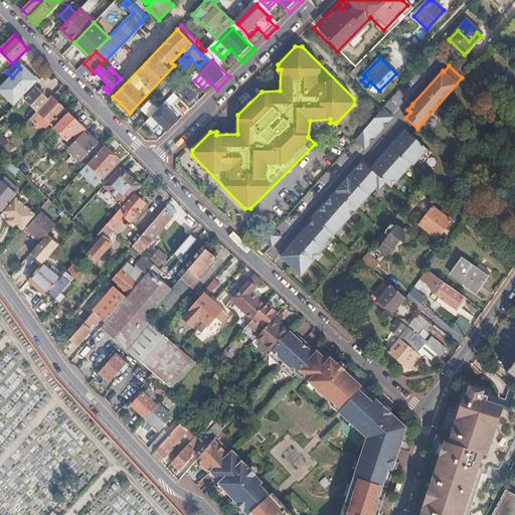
[(37,112),(48,101),(37,90),(26,101),(37,112)]
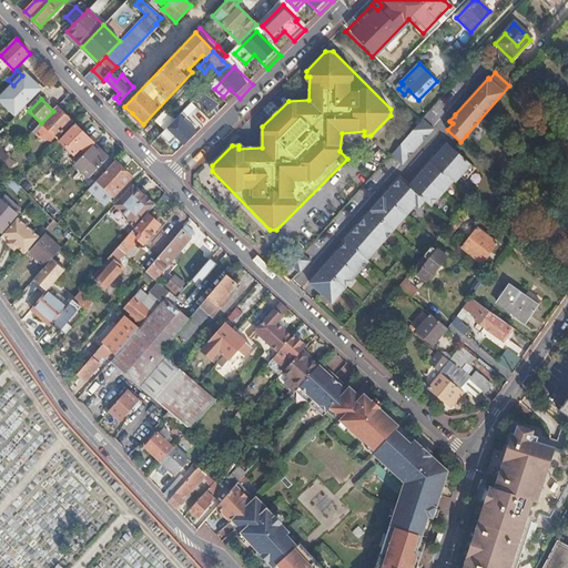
[(41,123),(34,130),(39,134),(48,135),(52,140),(56,135),(58,138),(73,122),(58,107),(53,111),(41,123)]
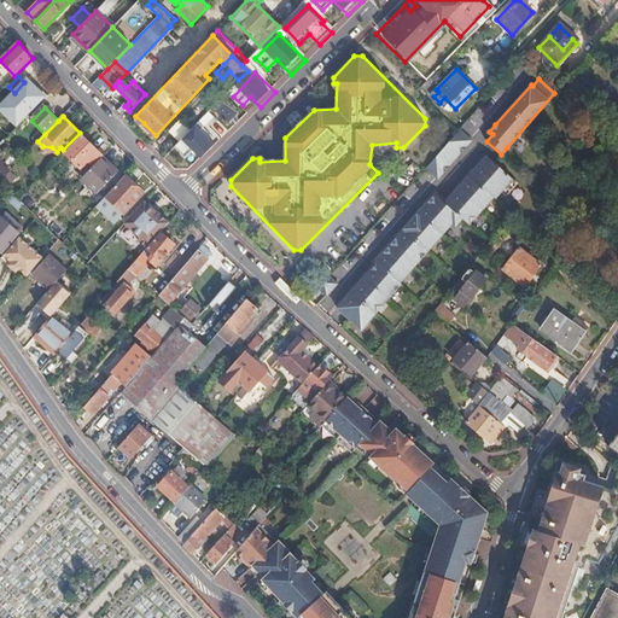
[(223,146),(202,126),(178,150),(187,159),(196,151),(208,163),(223,146)]
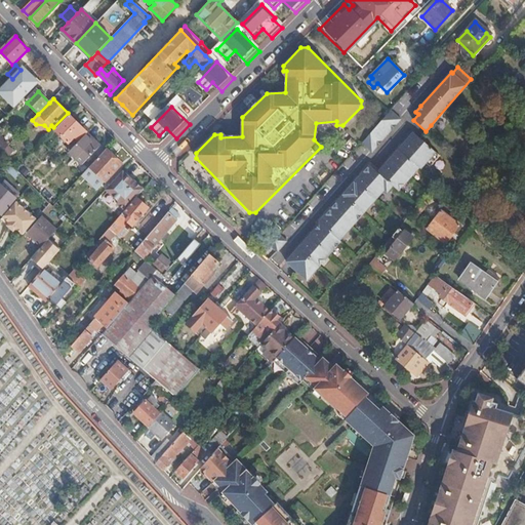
[(391,109),(361,143),(372,151),(401,118),(391,109)]
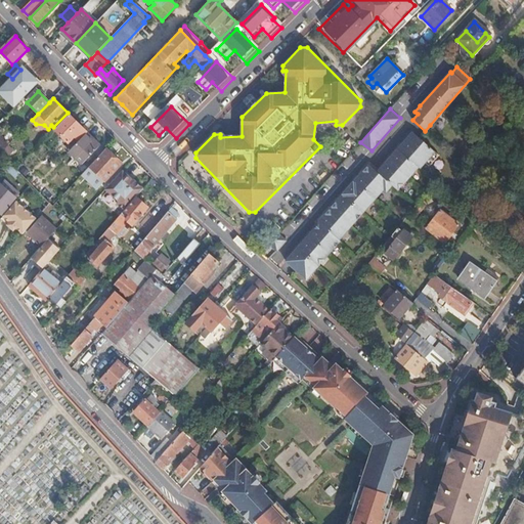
[(75,145),(87,133),(82,128),(69,115),(55,129),(69,142),(70,140),(75,145)]
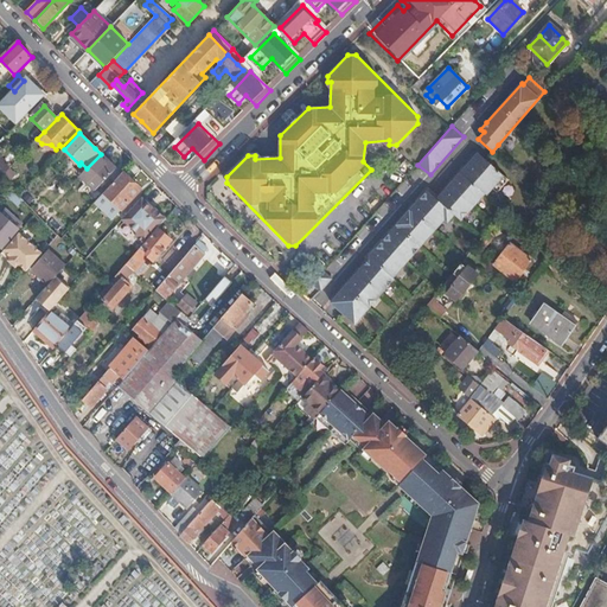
[(370,257),(331,302),(355,323),(394,279),(393,278),(443,218),(447,221),(453,213),(460,219),(484,192),(486,195),(492,187),(497,192),(508,179),(475,149),(464,163),(466,165),(436,199),(427,190),(369,256),(370,257)]
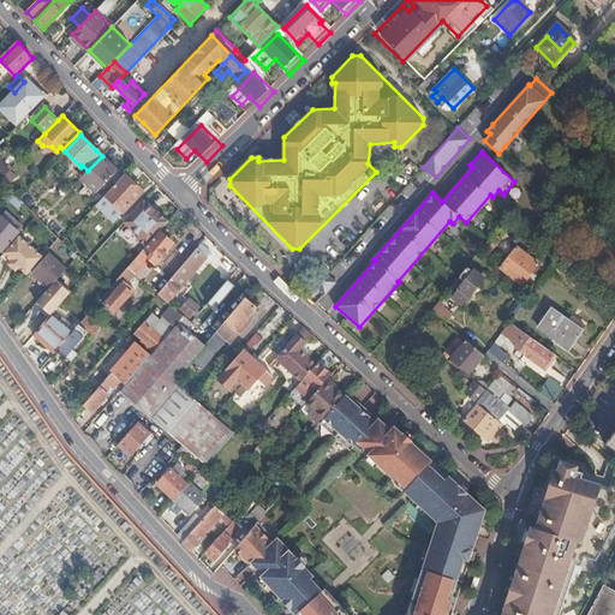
[(88,171),(79,179),(95,193),(118,171),(102,156),(88,171)]
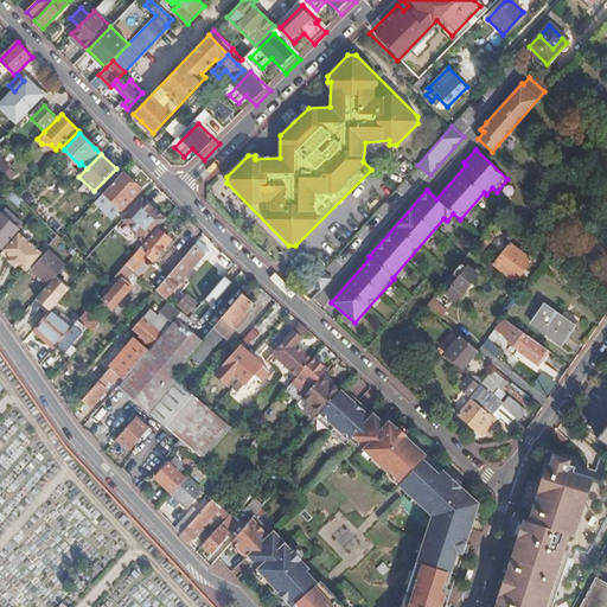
[(400,181),(410,166),(402,160),(391,177),(400,181)]
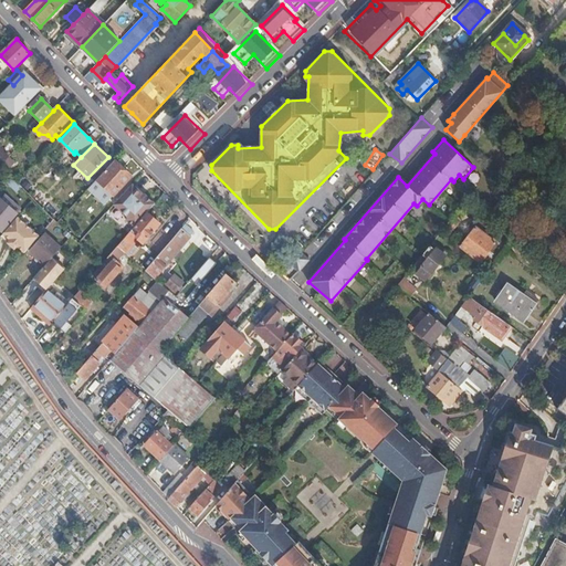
[(130,177),(114,161),(96,180),(113,196),(130,177)]
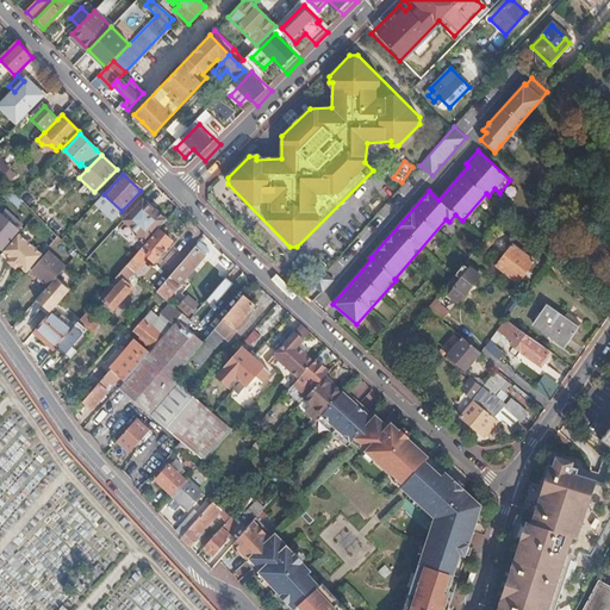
[(17,204),(23,199),(19,197),(13,190),(8,194),(17,204)]
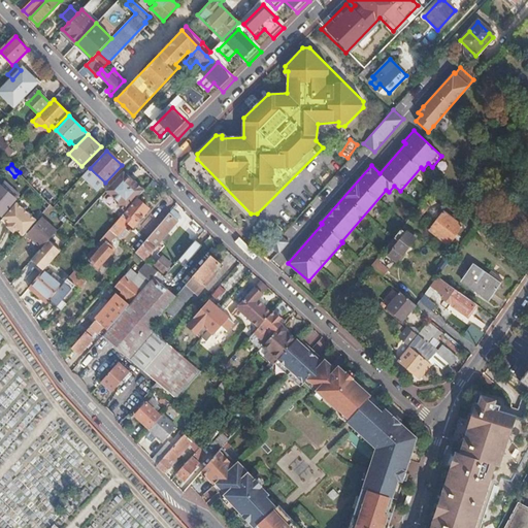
[(123,172),(105,191),(120,203),(118,205),(125,212),(144,190),(134,180),(133,182),(123,172)]
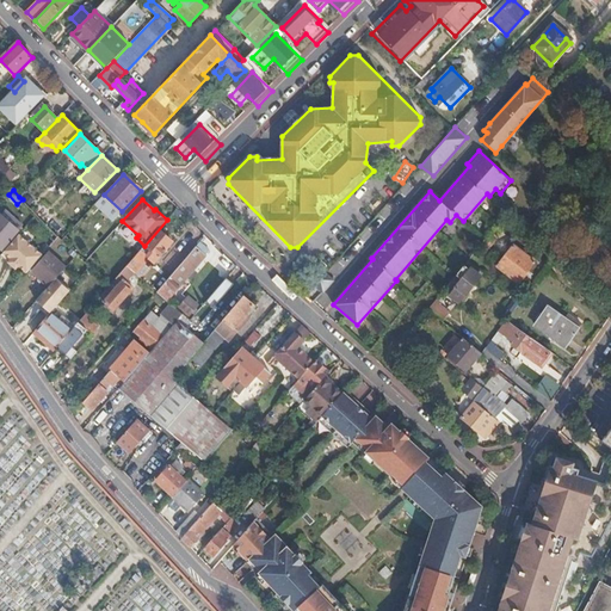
[(0,247),(1,248),(18,230),(1,215),(0,216),(0,247)]
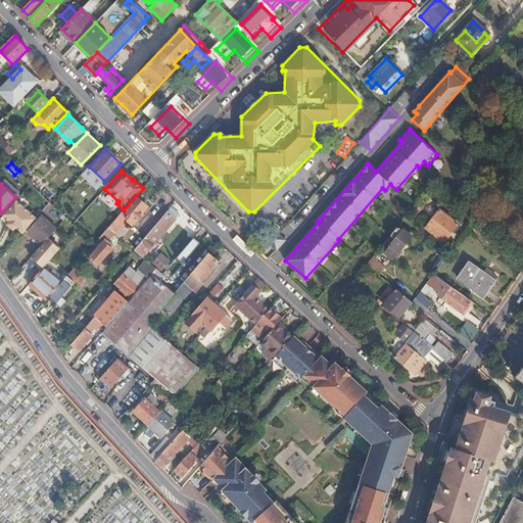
[(85,210),(98,197),(90,190),(78,203),(85,210)]
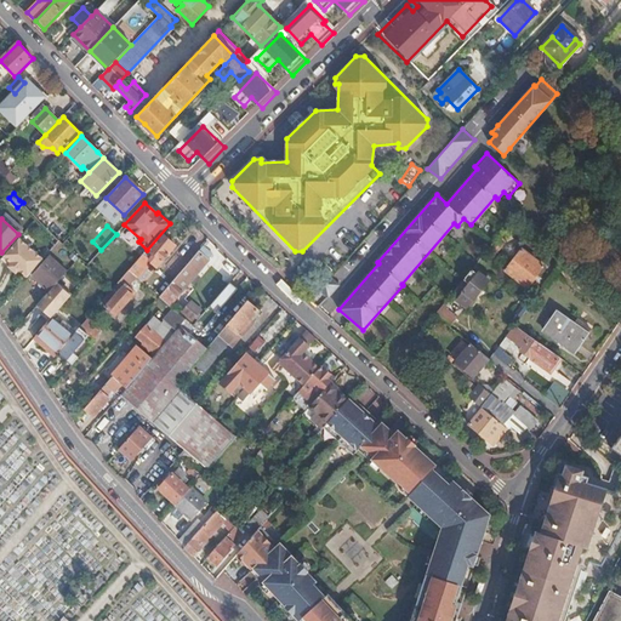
[(38,237),(51,250),(60,240),(47,228),(38,237)]
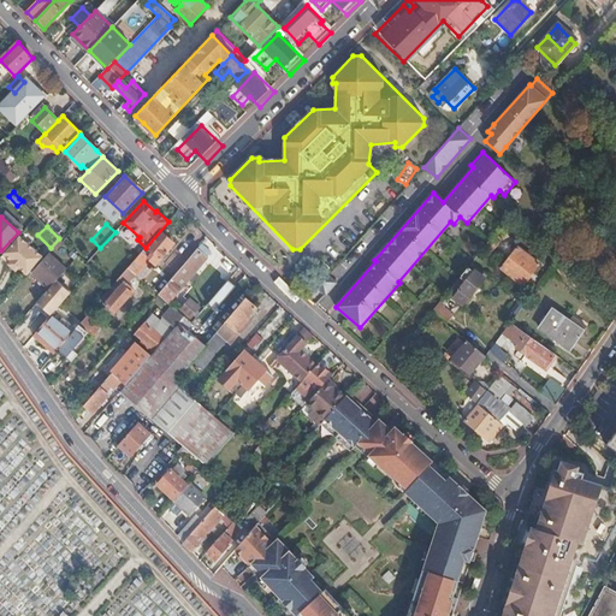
[(175,243),(160,231),(128,268),(132,272),(136,276),(136,277),(150,260),(155,265),(175,243)]
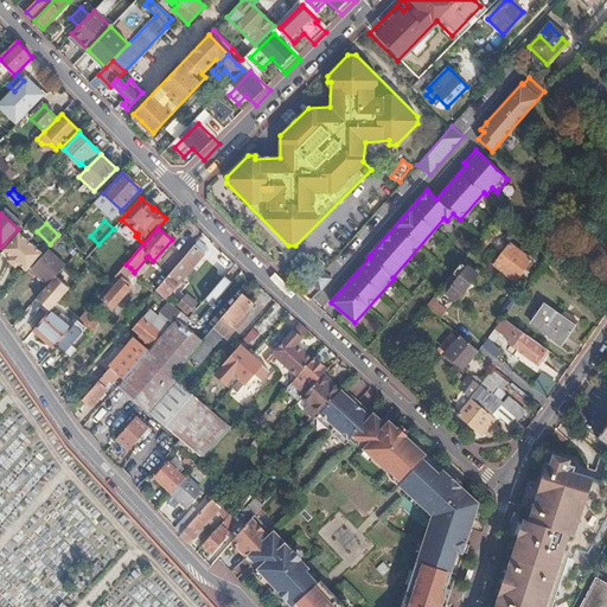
[(43,253),(19,232),(4,250),(12,257),(19,263),(27,270),(43,253)]
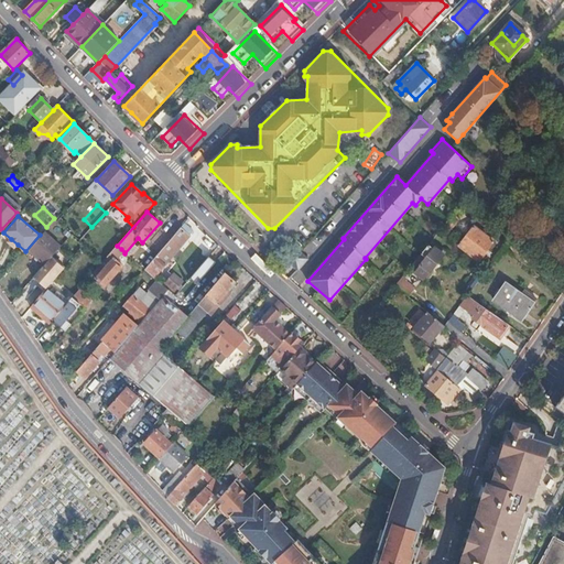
[(455,225),(448,219),(441,228),(447,234),(455,225)]
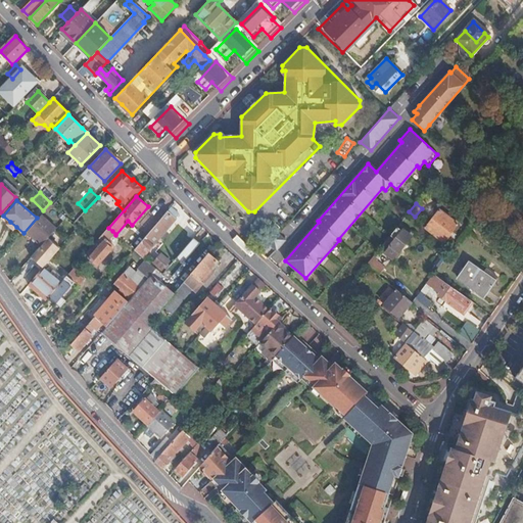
[(180,215),(172,207),(136,250),(144,257),(180,215)]
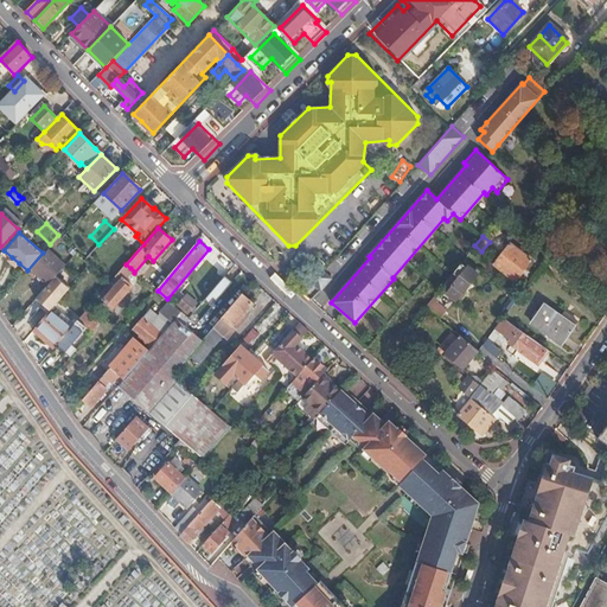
[(516,281),(531,261),(509,244),(493,264),(516,281)]
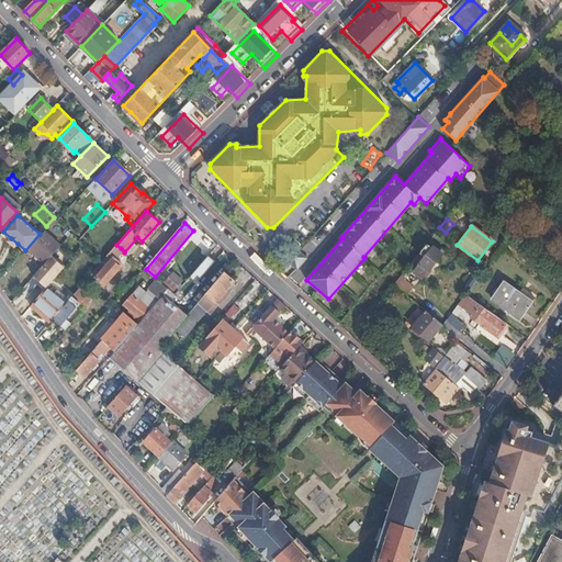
[(431,237),(420,228),(416,234),(423,239),(427,243),(429,240),(429,239),(431,237)]
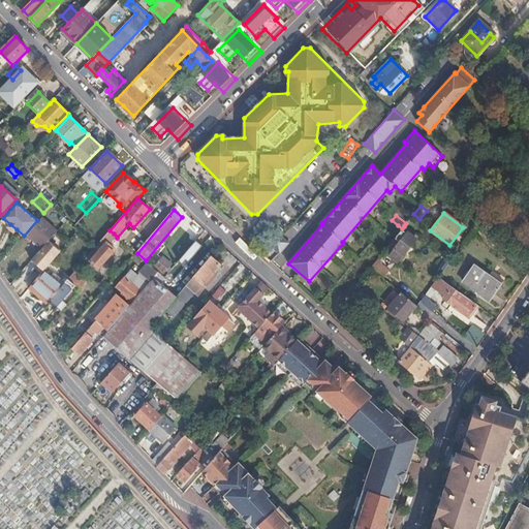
[(50,241),(57,231),(42,219),(28,237),(41,248),(50,241)]
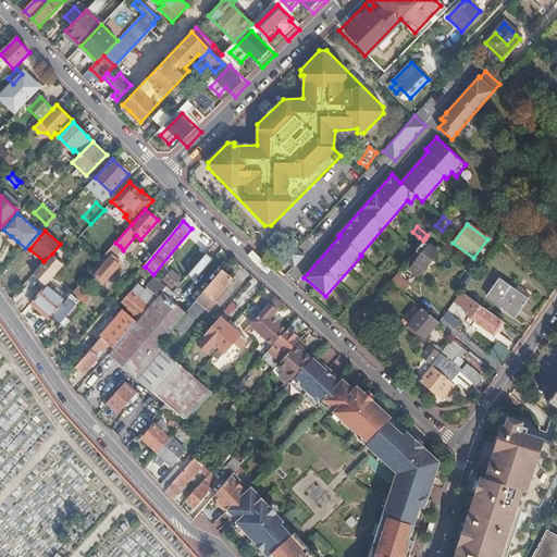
[(419,237),(412,232),(407,238),(413,244),(419,237)]
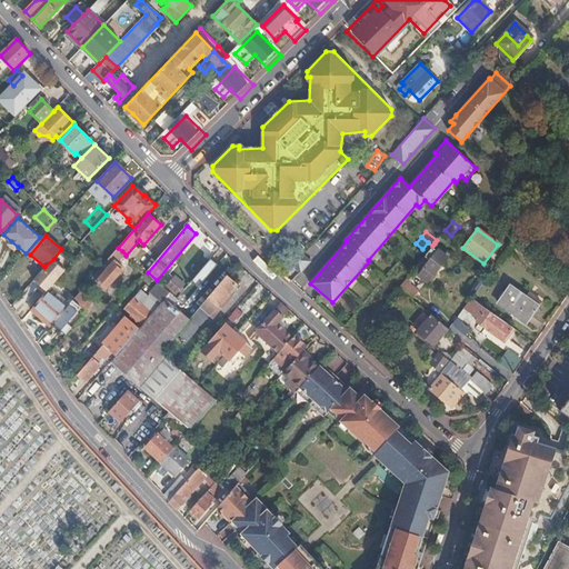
[(18,247),(11,241),(8,243),(16,250),(18,247)]
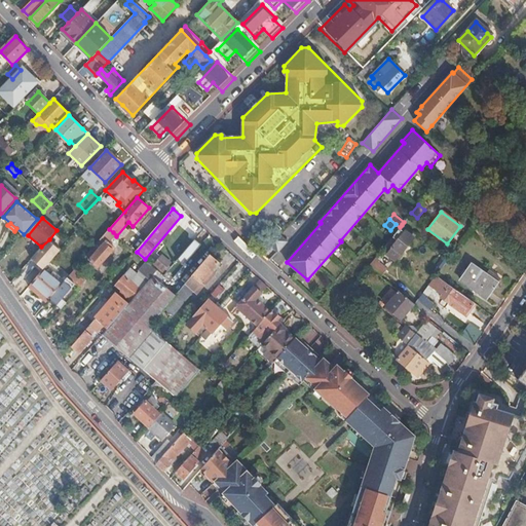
[(406,229),(402,225),(400,227),(392,236),(397,240),(391,247),(402,255),(415,239),(404,231),(406,229)]
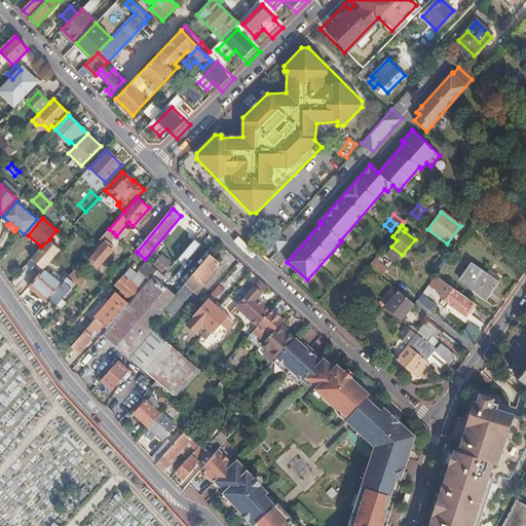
[(113,232),(109,229),(96,245),(94,248),(96,249),(94,252),(96,254),(90,260),(98,267),(114,248),(109,242),(116,235),(113,232)]
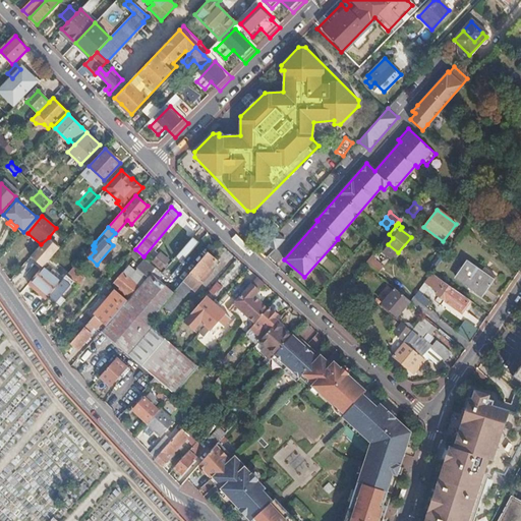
[(278,234),(269,243),(276,249),(284,239),(278,234)]
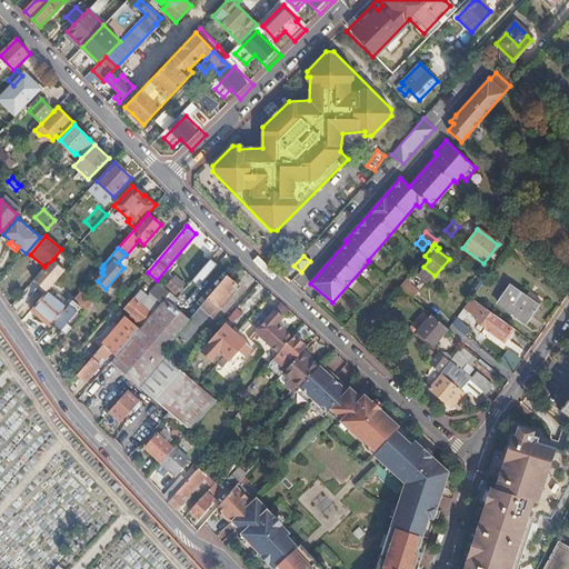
[(37,279),(51,291),(68,270),(53,259),(37,279)]
